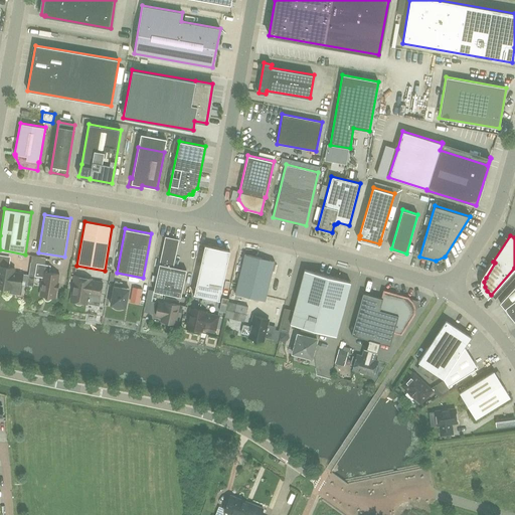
[(154,291),(181,297),(186,270),(173,267),(179,239),(165,236),(154,291)]
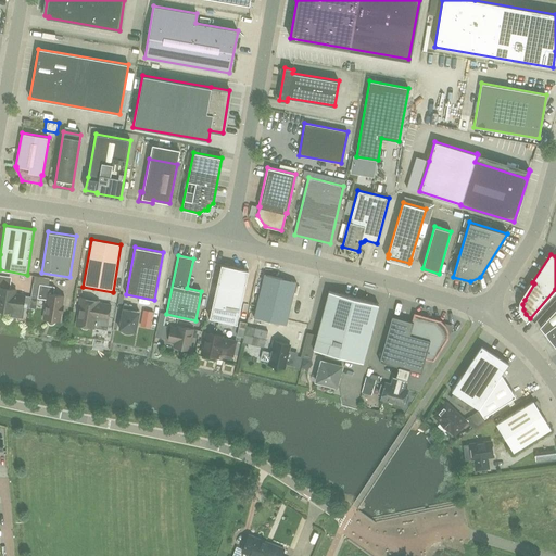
[(210,317),(237,324),(249,270),(222,265),(210,317)]
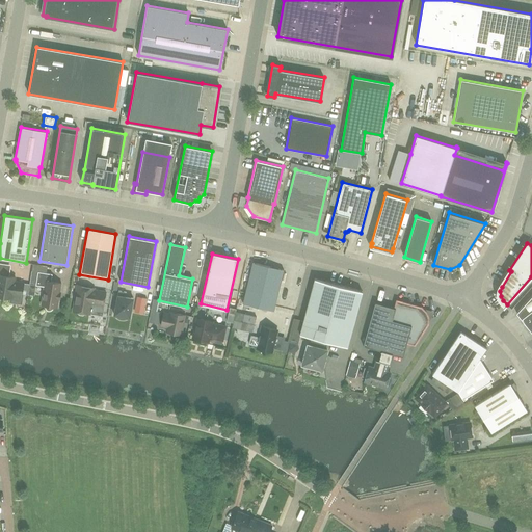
[(273,311),(284,270),(253,262),(242,303),(273,311)]
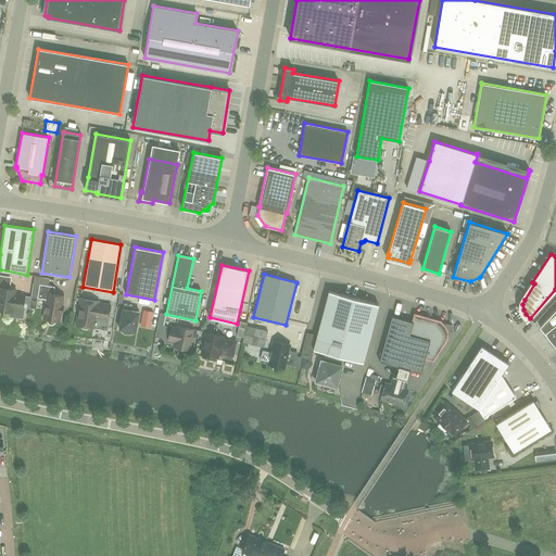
[(0,275),(0,311),(1,313),(5,313),(8,312),(10,312),(12,312),(13,307),(23,308),(23,307),(25,295),(15,294),(15,289),(10,289),(8,288),(10,276),(0,275)]
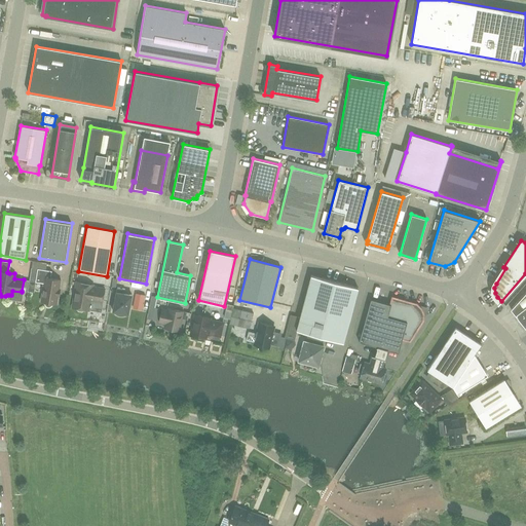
[(43,283),(41,301),(44,302),(44,304),(46,306),(48,307),(50,306),(52,305),(52,303),(57,304),(58,296),(59,296),(60,289),(61,279),(50,277),(51,271),(37,268),(35,282),(43,283)]
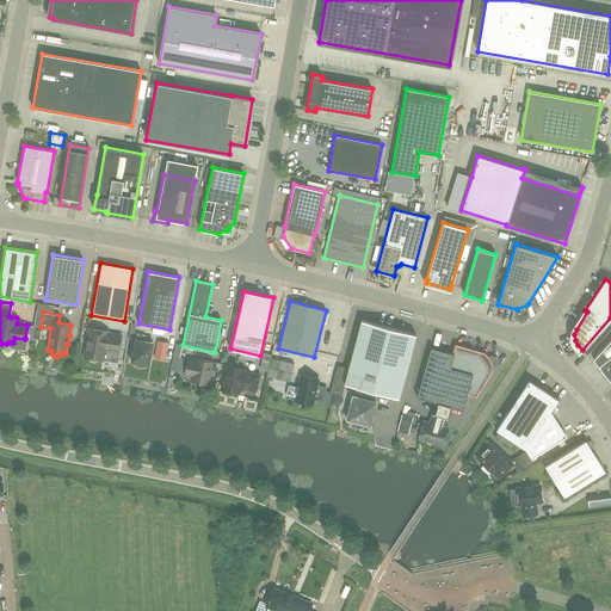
[(376,393),(399,399),(417,334),(376,322),(375,323),(362,320),(344,384),(358,388),(356,396),(353,396),(347,419),(370,425),(376,402),(374,401),(376,393)]
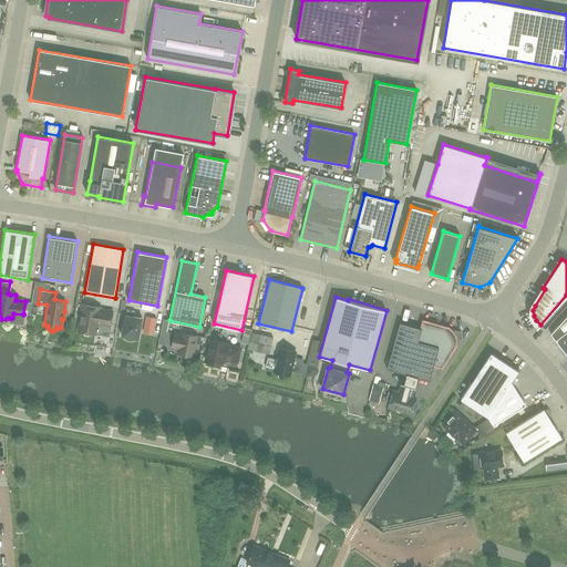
[(95,333),(98,323),(110,326),(112,311),(100,309),(100,307),(82,305),(78,331),(83,331),(84,334),(89,334),(91,333),(95,333)]
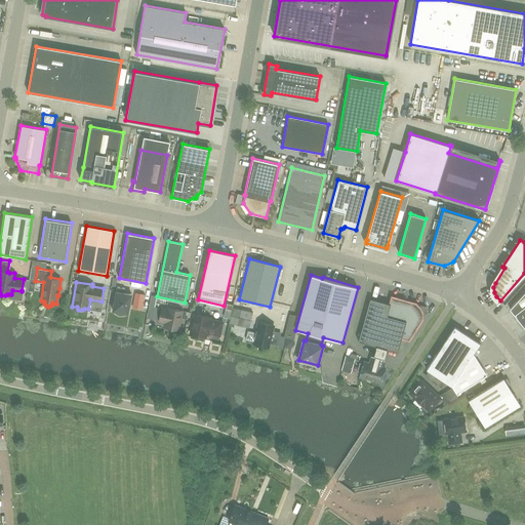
[(126,313),(128,314),(131,294),(124,293),(125,288),(117,286),(113,311),(115,311),(114,312),(116,314),(118,315),(121,315),(123,315),(125,314),(126,313)]
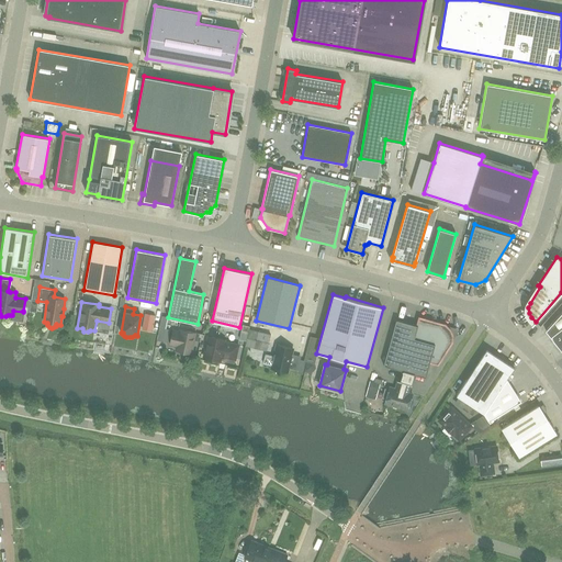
[(561,312),(546,330),(561,350),(561,349),(561,312)]
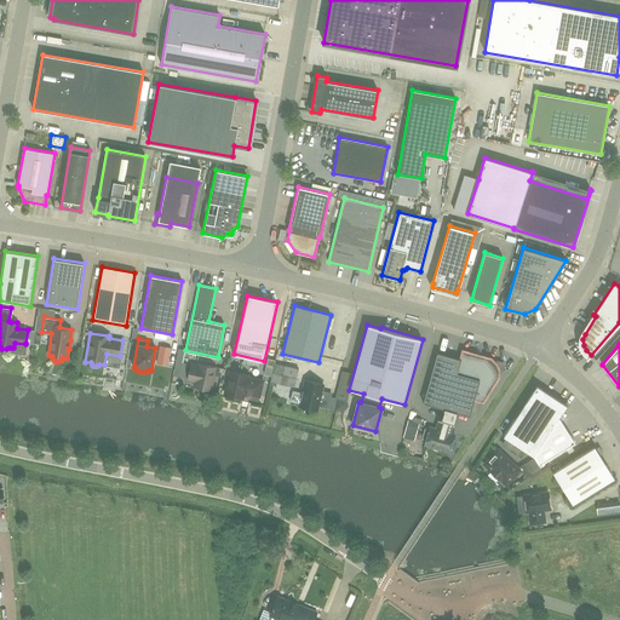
[(166,366),(170,348),(160,346),(158,363),(166,366)]
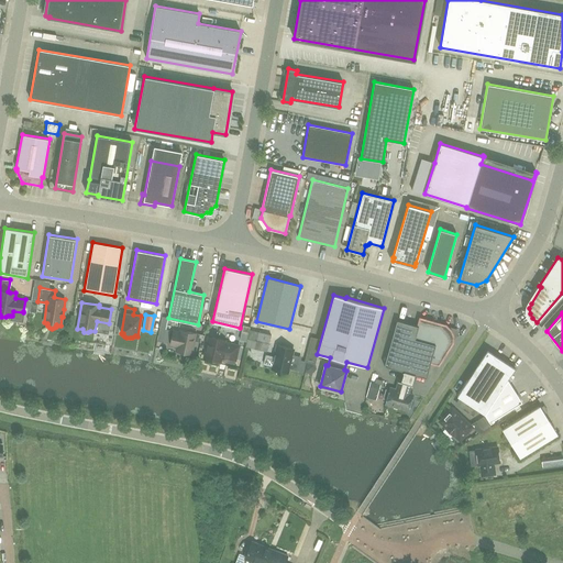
[(445,326),(420,318),(418,327),(397,320),(384,365),(403,371),(400,382),(412,385),(415,374),(427,377),(431,362),(439,364),(452,342),(453,335),(450,330),(445,326)]
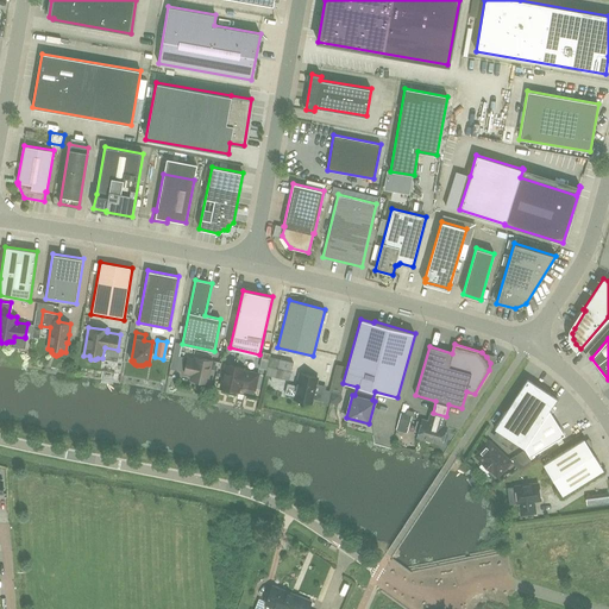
[(190,380),(207,383),(212,360),(195,357),(195,359),(187,357),(183,372),(192,375),(190,380)]
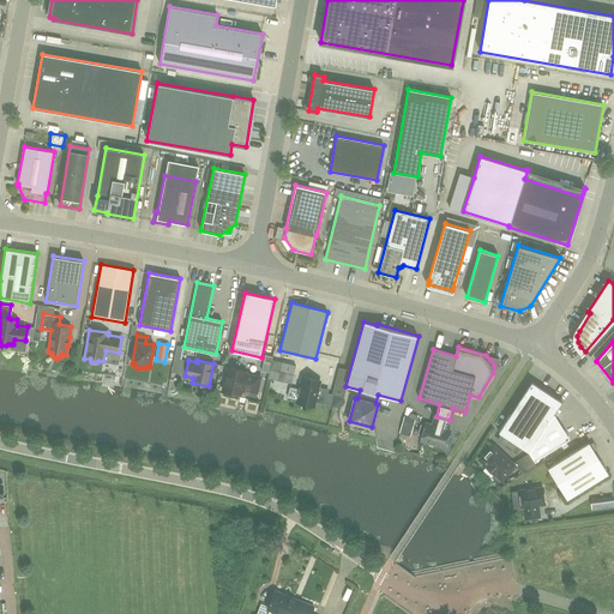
[(272,360),(270,369),(280,371),(282,362),(272,360)]
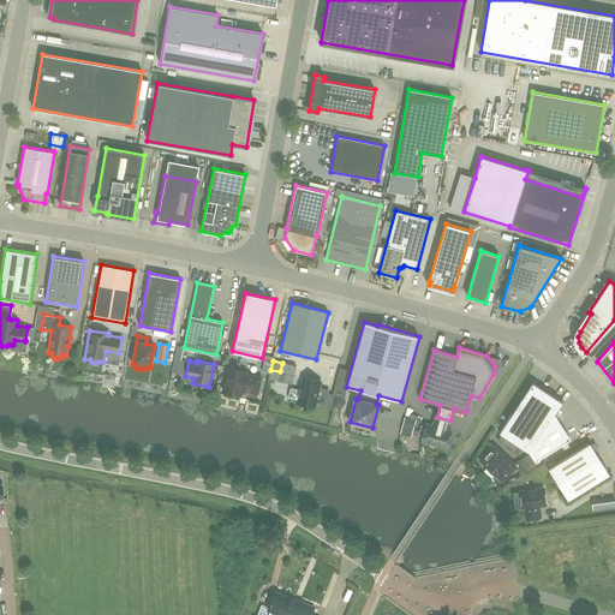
[(257,393),(261,377),(245,374),(246,371),(228,368),(224,390),(240,395),(242,389),(257,393)]
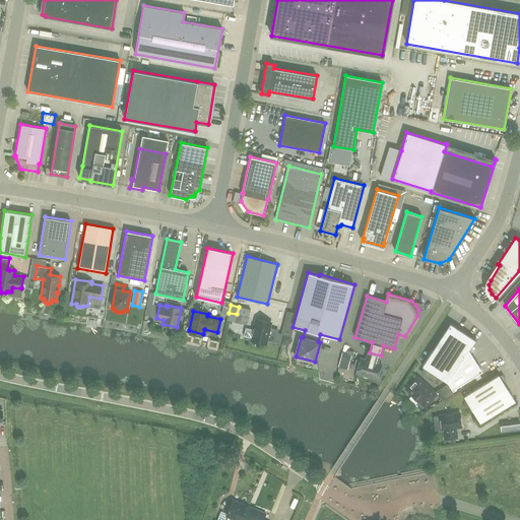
[(277,333),(277,332),(269,330),(271,322),(256,319),(254,330),(252,338),(251,340),(266,344),(266,340),(275,342),(276,340),(280,342),(282,334),(277,333)]
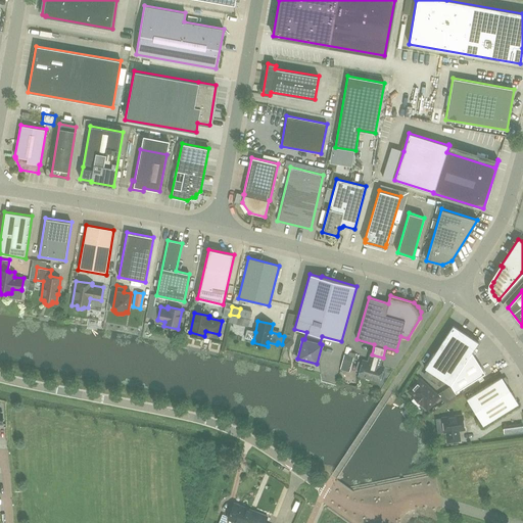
[(484,373),(472,352),(478,342),(453,325),(425,368),(427,369),(433,374),(450,385),(455,391),(484,373)]
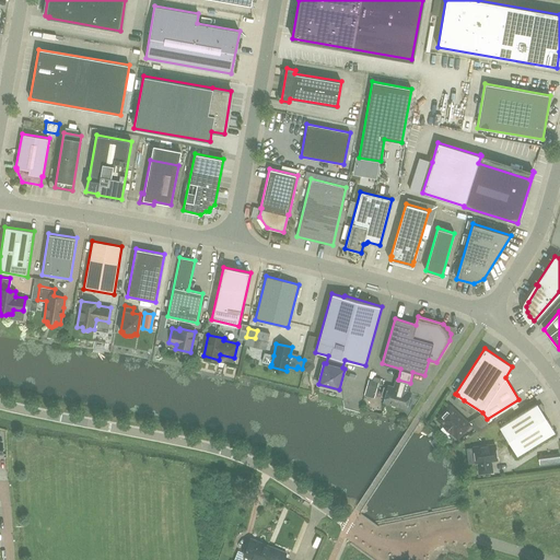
[(265,353),(263,362),(271,364),(273,356),(265,353)]
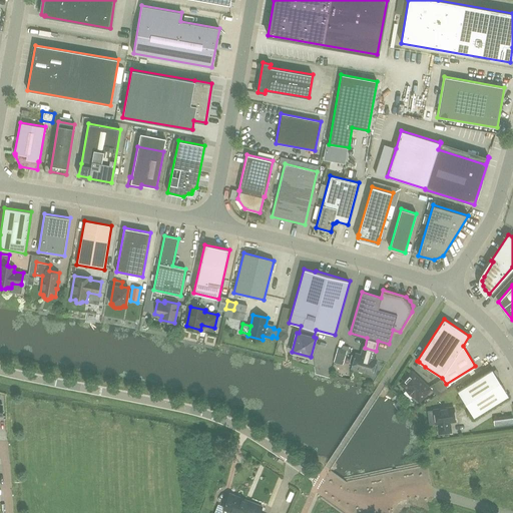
[(343,364),(347,350),(338,348),(334,362),(343,364)]
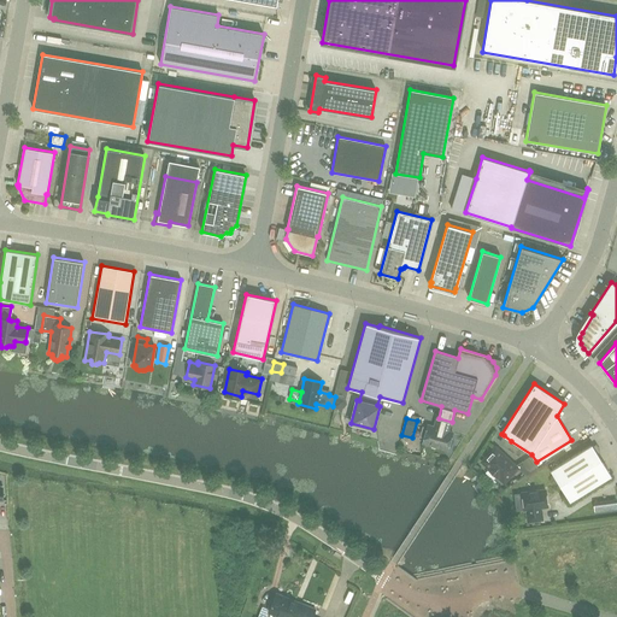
[(424,438),(422,442),(447,450),(452,433),(448,432),(452,422),(439,418),(436,428),(428,424),(427,427),(423,425),(419,436),(424,438)]
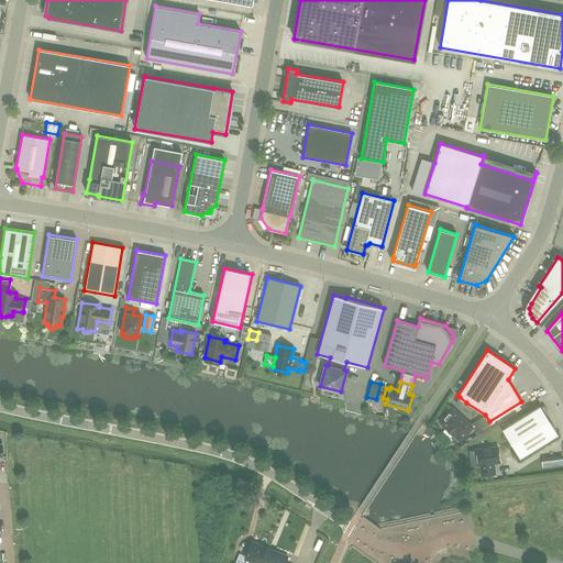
[(455,403),(463,408),(466,403),(460,397),(455,403)]
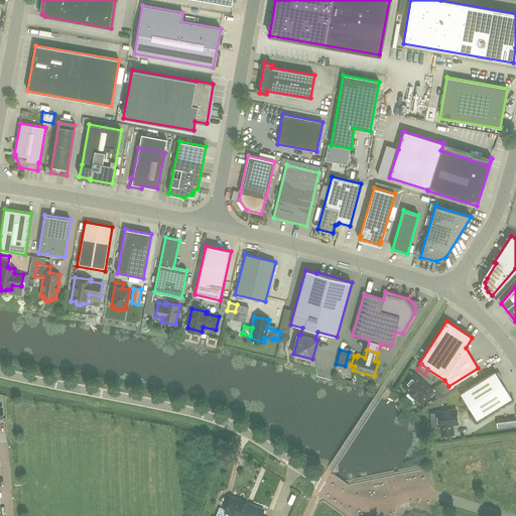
[(476,419),(510,398),(494,372),(460,393),(476,419)]
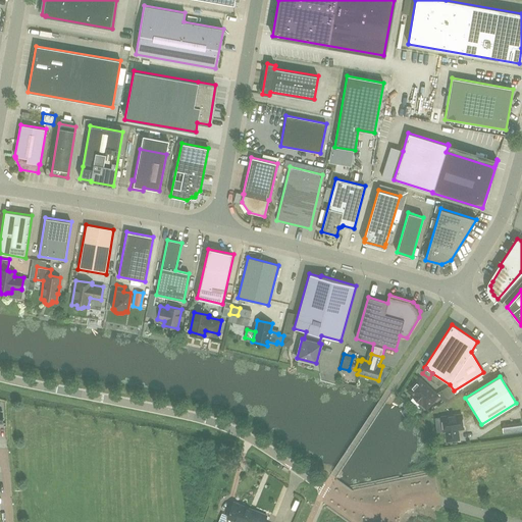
[(419,379),(408,390),(426,408),(437,396),(419,379)]
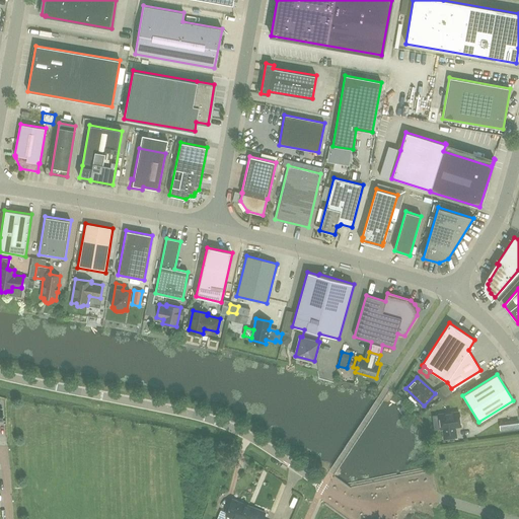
[(446,385),(439,389),(442,393),(437,396),(442,400),(452,394),(446,385)]
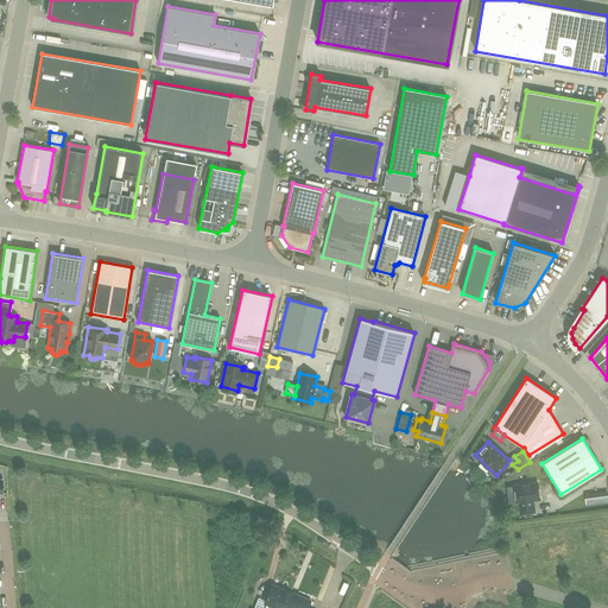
[(538,482),(514,486),(515,502),(519,502),(520,514),(534,512),(533,500),(539,499),(538,482)]
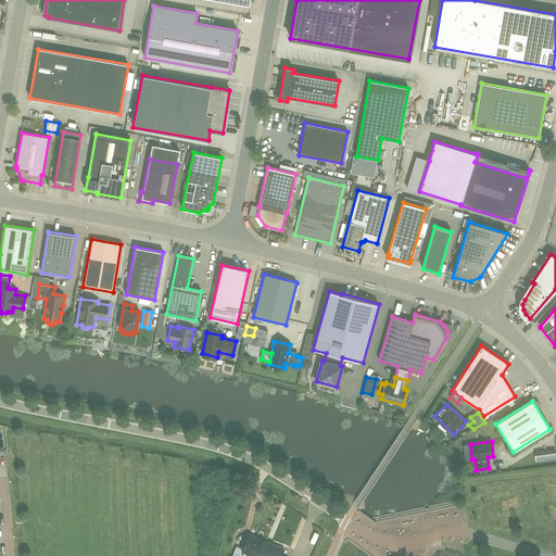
[(534,456),(535,463),(555,459),(555,451),(547,452),(547,454),(534,456)]
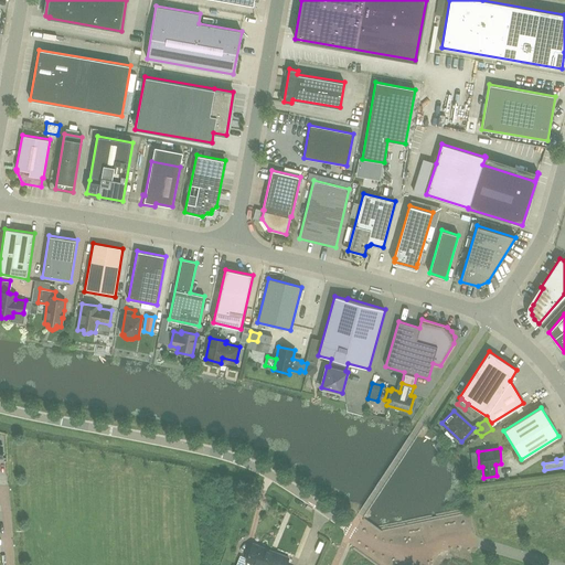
[(267,558),(270,550),(253,542),(245,560),(253,563),(252,564),(266,564),(269,560),(267,558)]
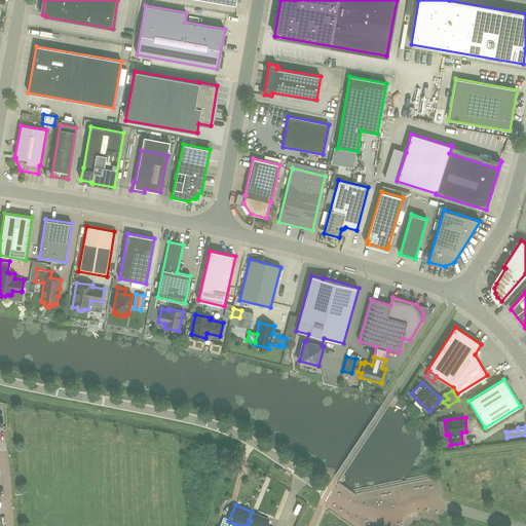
[(267,525),(265,525),(268,518),(252,512),(249,520),(251,521),(248,525),(267,525)]
